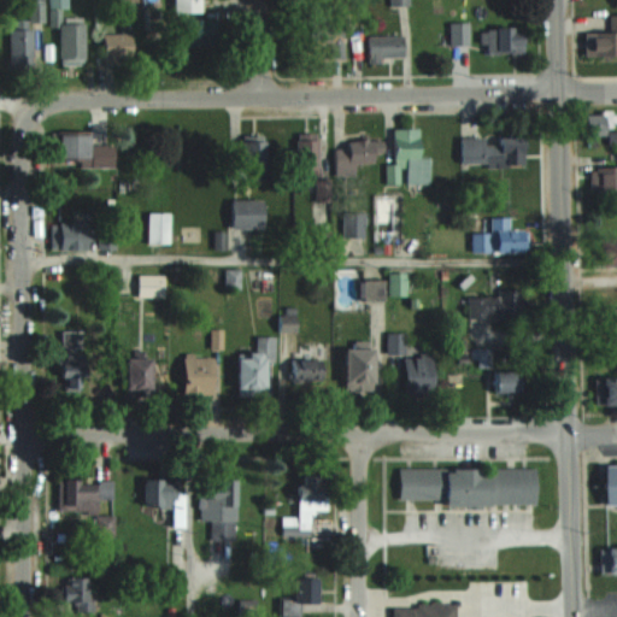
[(201,13),(201,0),(174,0),(174,13),(201,13)]
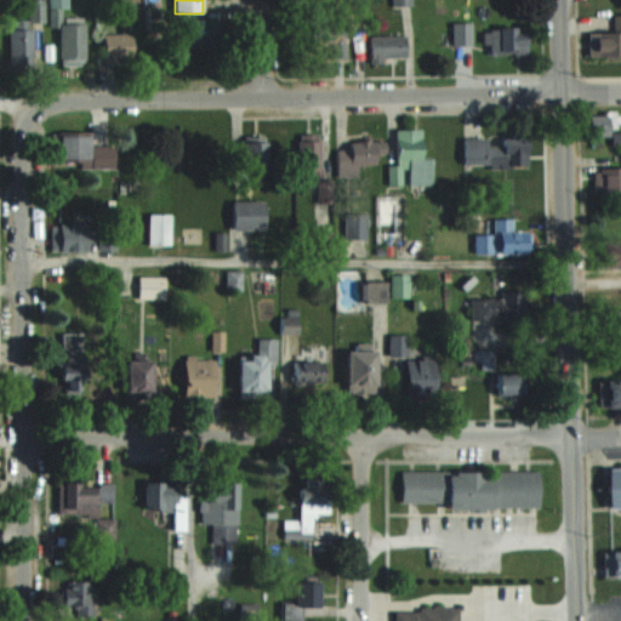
[(347,10),(302,11),(303,41),(331,41),(332,58),(347,57),(347,10)]
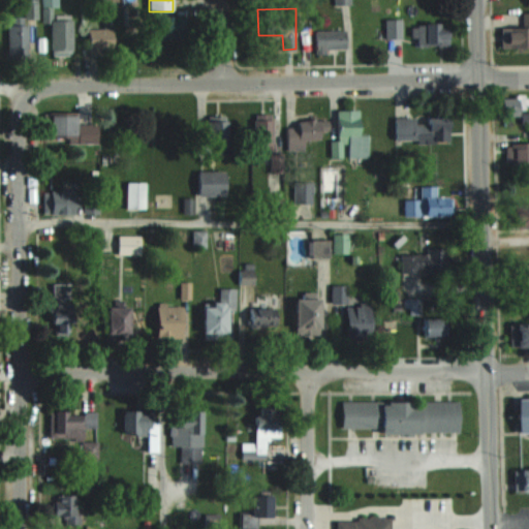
[(502,48),(528,48),(528,12),(523,13),(523,28),(502,28),(502,48)]
